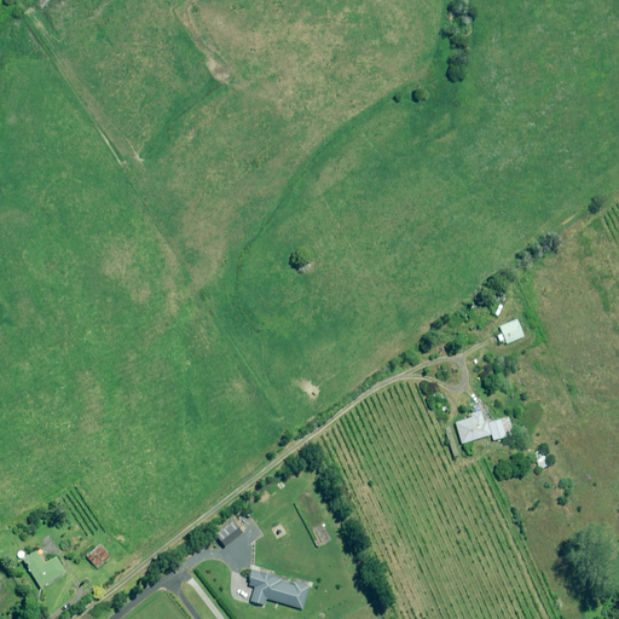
[(524,336),(516,319),(499,327),(502,334),(497,335),(499,342),(504,340),(507,343),(524,336)]
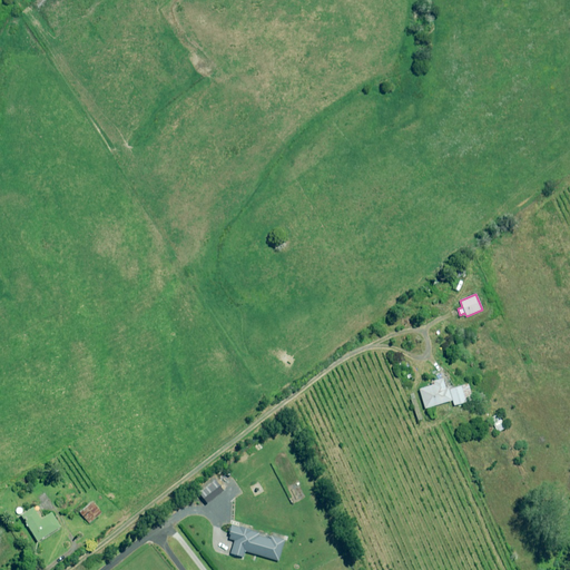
[(453,389),(450,376),(433,382),(434,384),(419,390),(424,409),(452,400),(454,406),(473,400),(468,384),(453,389)]
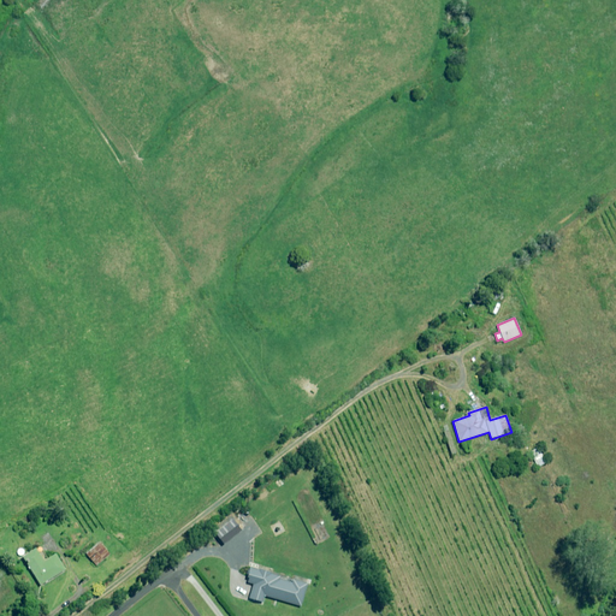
[(449,431),(443,433),(451,455),(457,454),(449,431)]
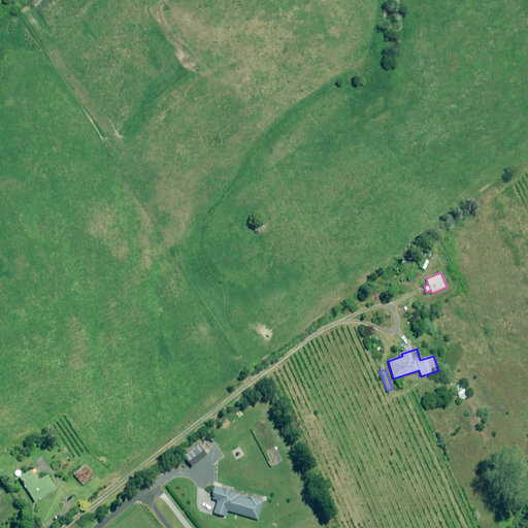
[(461,384),(455,387),(457,392),(456,393),(460,400),(467,397),(461,384)]
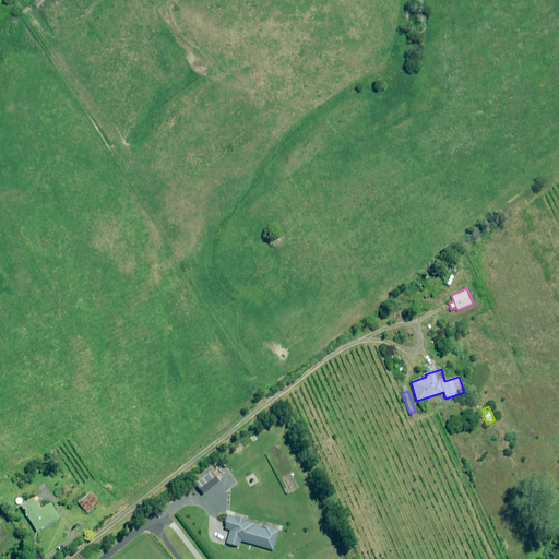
[(99,502),(91,492),(79,503),(87,513),(99,502)]
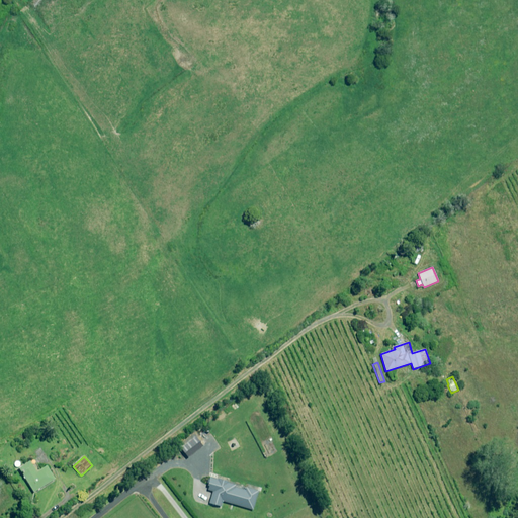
[(37,471),(30,461),(18,468),(33,492),(55,479),(47,465),(37,471)]
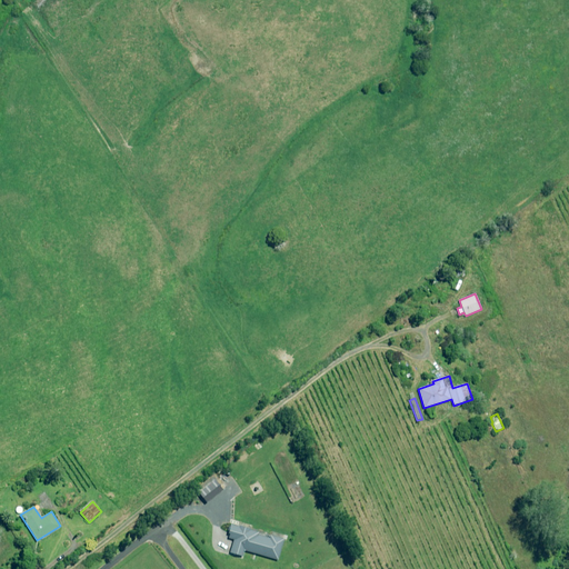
[(258,536),(259,532),(250,530),(251,528),(239,525),(239,527),(231,525),(228,538),(233,540),(230,552),(243,557),(245,550),(278,560),(283,540),(270,536),(269,539),(258,536)]
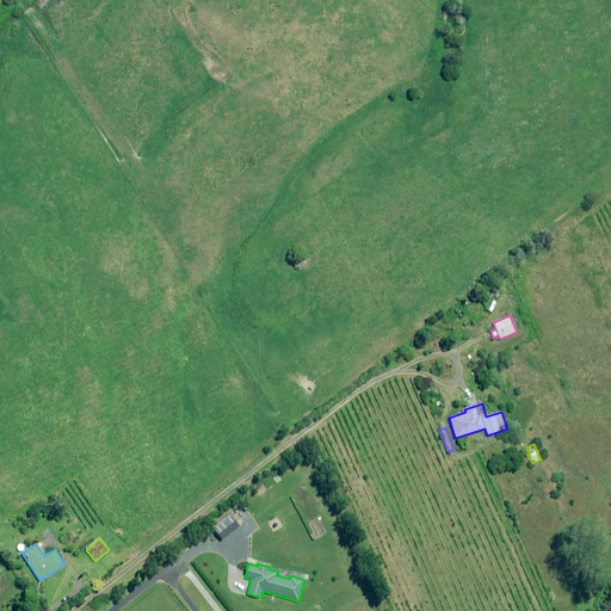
All buildings are outlined.
